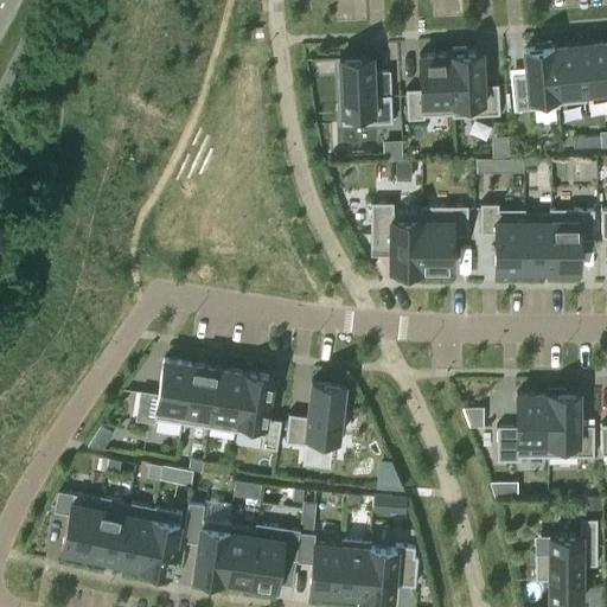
[(550,39),(534,40),(535,45),(524,46),(525,70),(511,71),(515,108),(557,104),(551,44),(550,44),(550,39)]
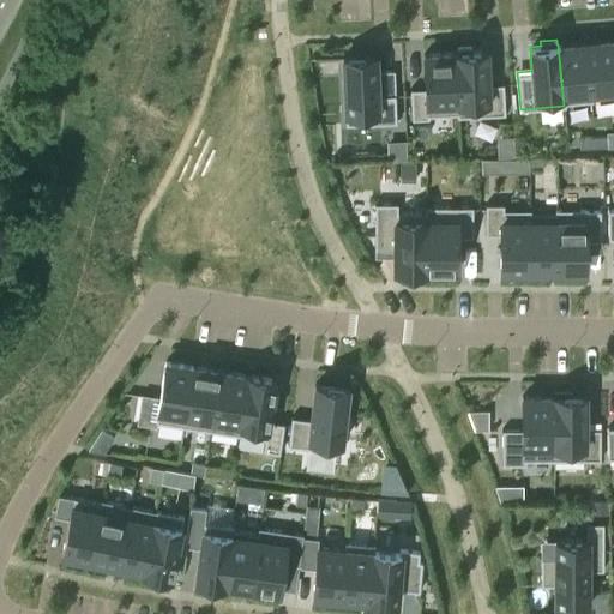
[(613,56),(613,40),(585,42),(591,100),(593,100),(591,97),(613,94),(613,56)]
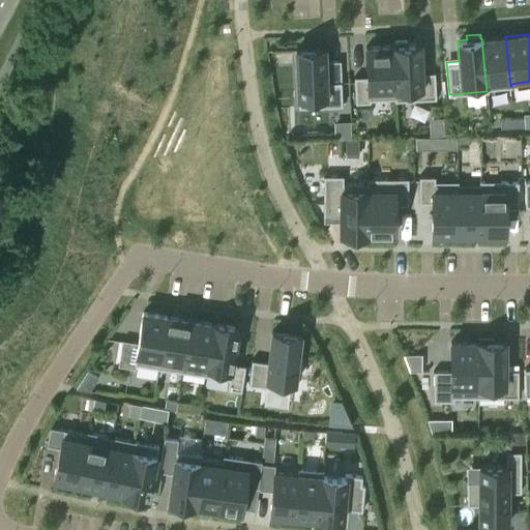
[(505,36),(481,38),(487,91),(488,90),(488,88),(510,86),(505,36)]
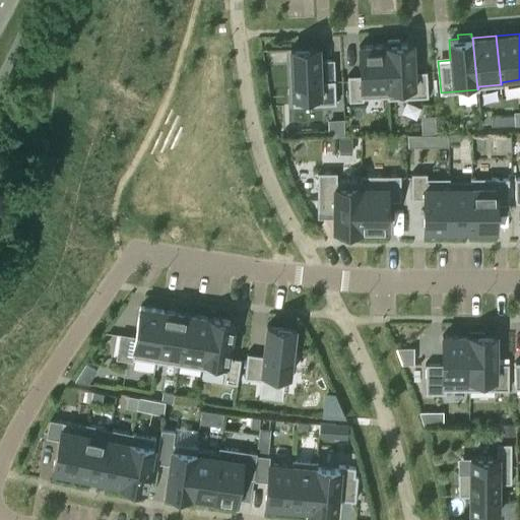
[(385,44),(388,98),(428,95),(426,70),(413,71),(411,43),(399,43),(399,39),(387,40),(387,44),(385,44)]
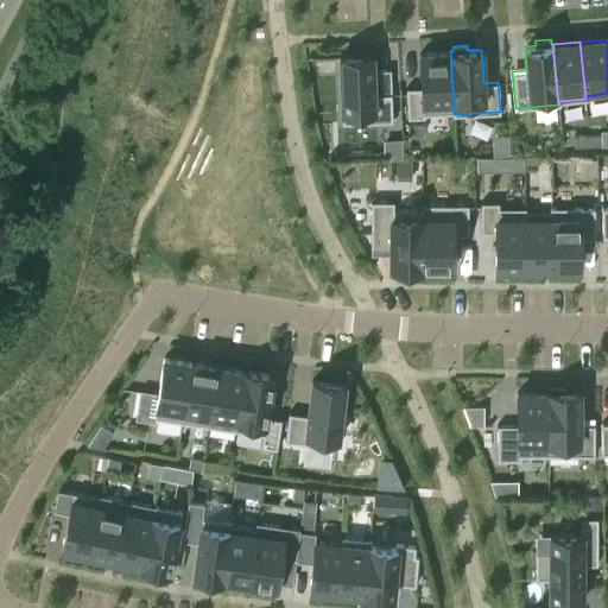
[(424,113),(453,112),(453,114),(454,114),(450,51),(419,52),(422,86),(406,87),(407,116),(424,115),(424,113)]
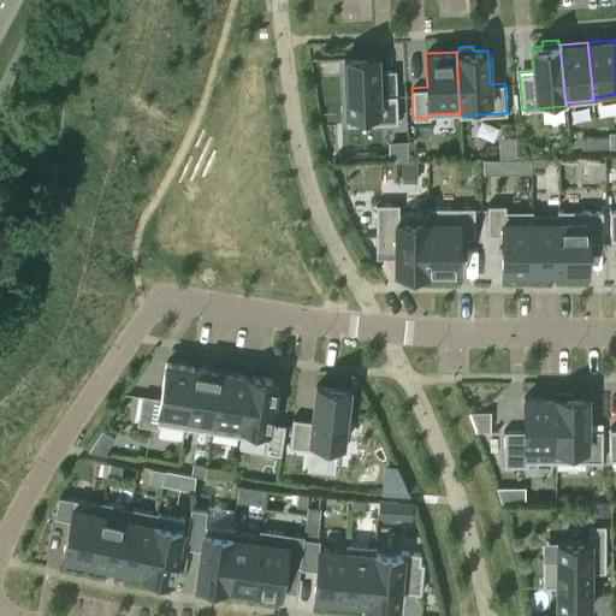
[(396,94),(379,95),(377,55),(344,57),(347,124),(397,122),(396,94)]
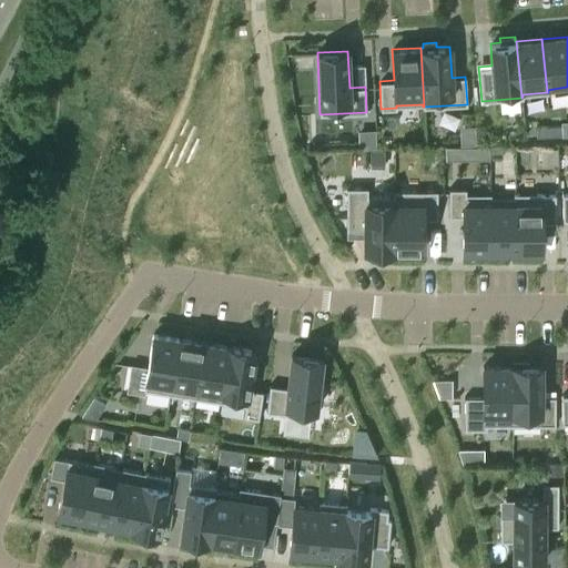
[(564,135),(563,127),(536,128),(537,137),(564,135)]
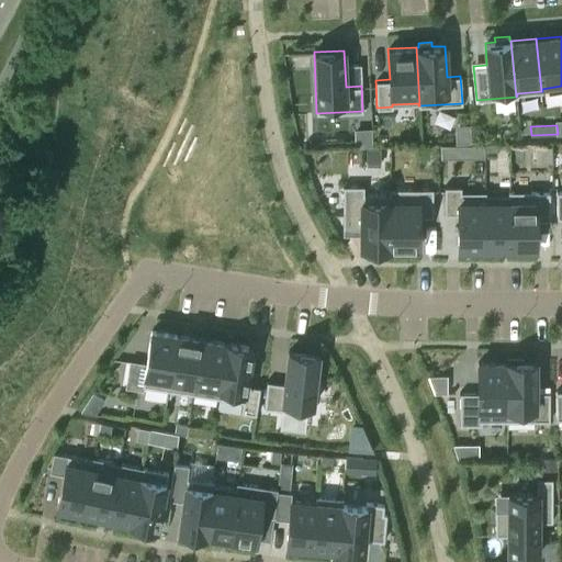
[(372,134),(355,135),(355,148),(372,147),(372,134)]
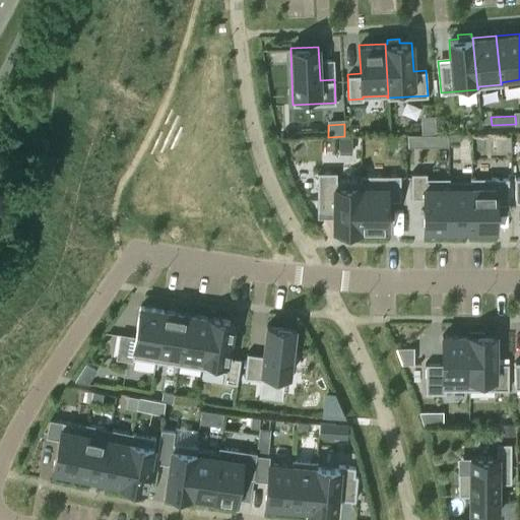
[(459,141),(459,133),(448,133),(448,142),(459,141)]
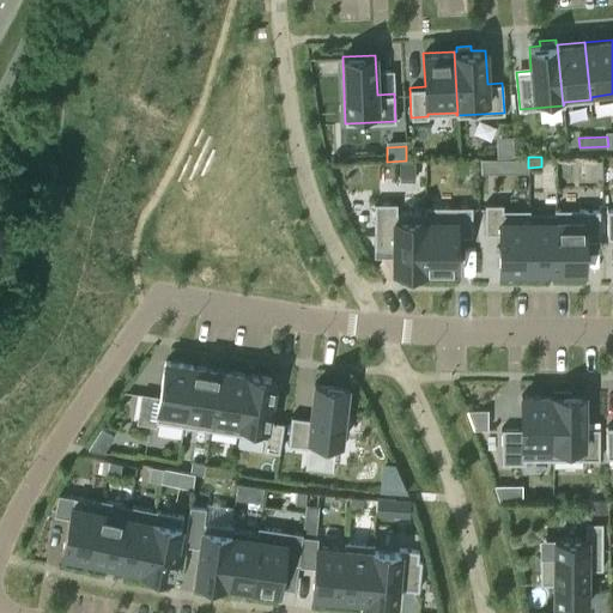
[(496,158),(480,158),(480,173),(496,173),(496,158)]
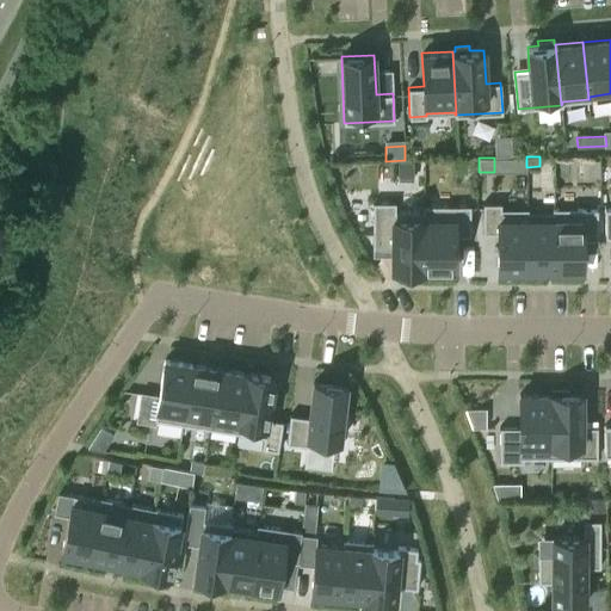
[(399,161),(399,176),(413,176),(413,161),(399,161)]
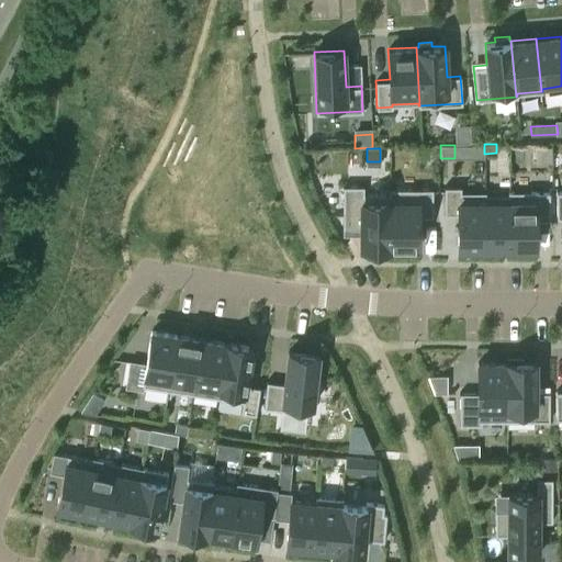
[(390,194),(389,194),(363,194),(363,187),(343,186),(343,228),(361,228),(361,247),(390,247),(390,194)]
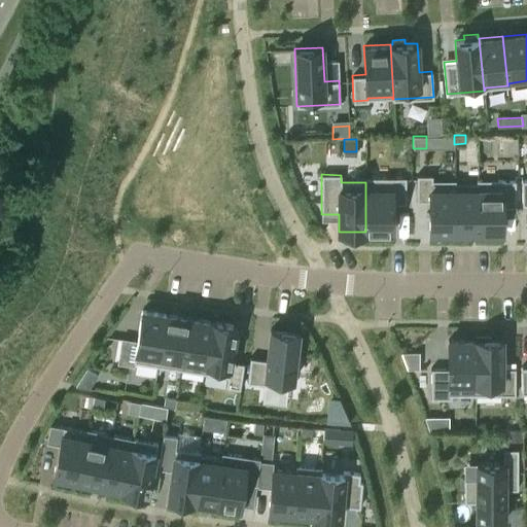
[(454,182),(455,182),(455,180),(432,180),(432,175),(417,175),(417,201),(429,201),(429,233),(454,233),(454,182)]
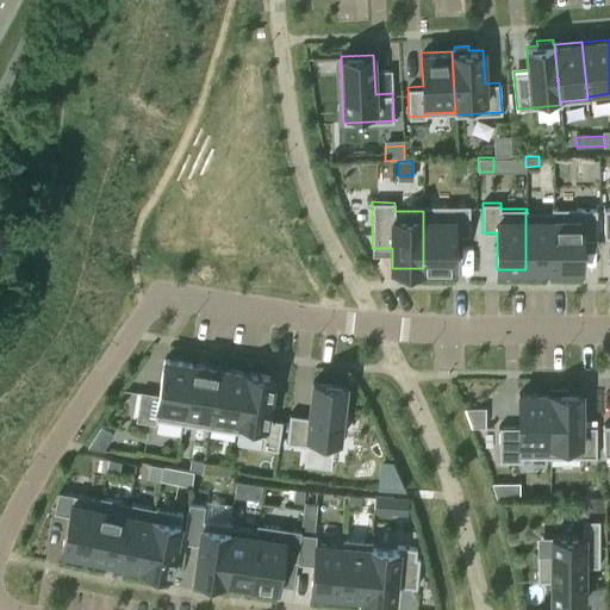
[(422,205),(422,211),(423,211),(423,268),(454,269),(454,235),(470,235),(470,205),(422,205)]
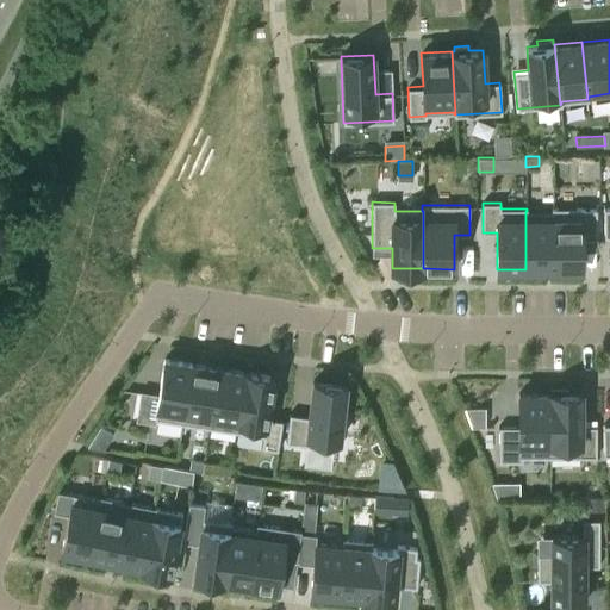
[(552,209),(552,211),(553,211),(553,269),(582,269),(582,240),(597,240),(597,210),(582,210),(582,209),(552,209)]
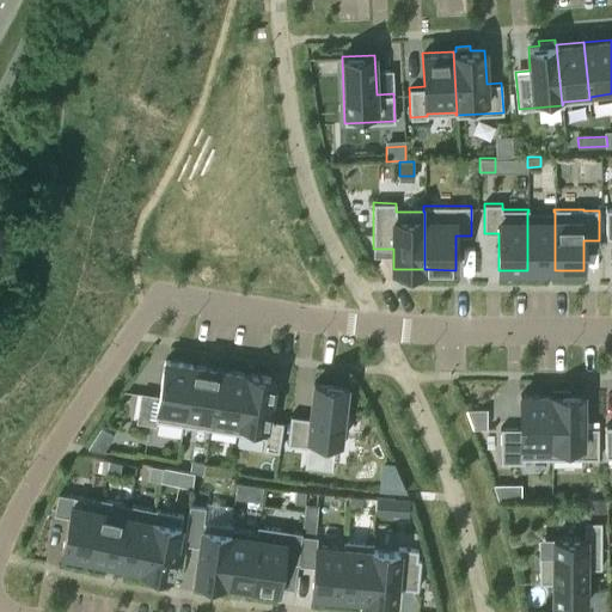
[(555,212),(554,212),(528,212),(527,212),(527,270),(555,270),(555,212)]
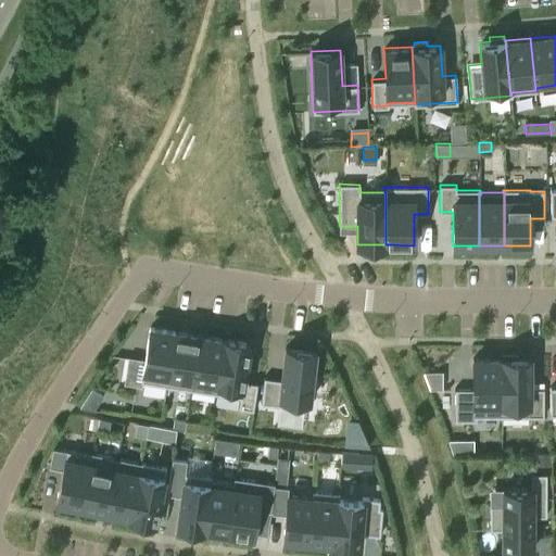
[(141,381),(166,386),(175,331),(150,327),(141,381)]
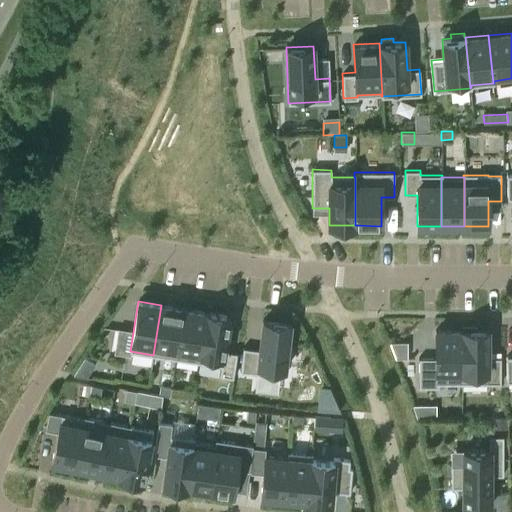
[(161,305),(153,355),(176,358),(184,308),(161,305)]
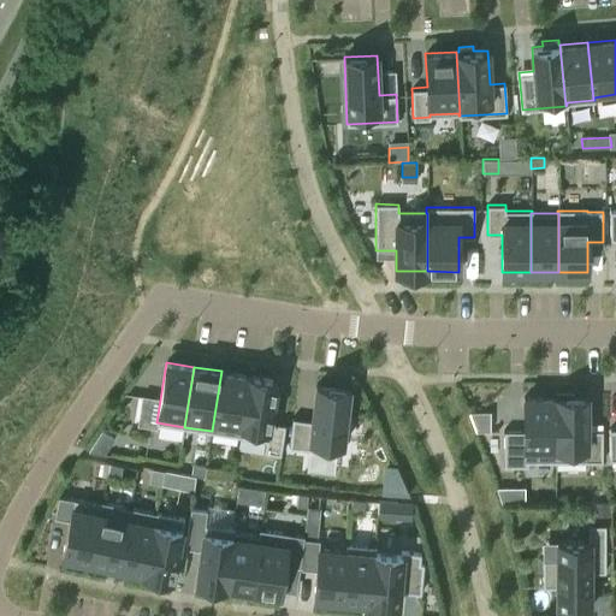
[(212,431),(238,436),(248,375),(221,371),(212,431)]
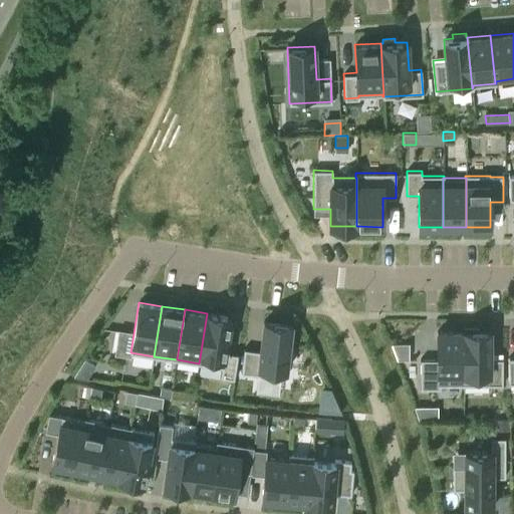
[(231,316),(207,313),(199,363),(222,367),(220,376),(234,378),(238,353),(225,351),(231,316)]
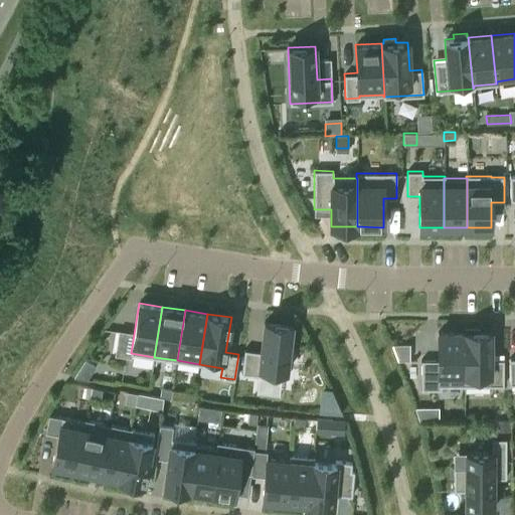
[(286,378),(292,325),(265,322),(261,351),(244,350),(241,373),(286,378)]
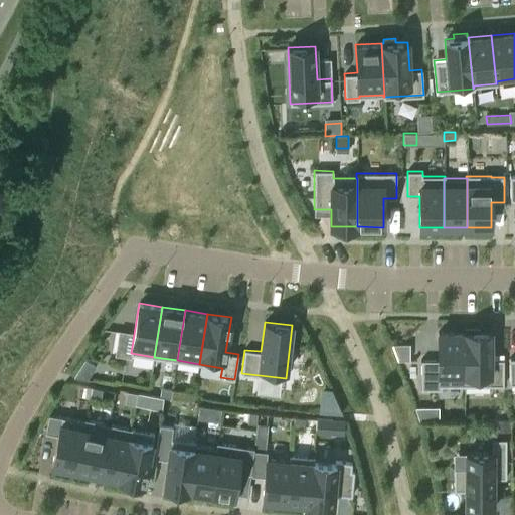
[(466,332),(464,332),(464,385),(503,385),(503,360),(491,360),(491,332),(479,332),(479,328),(466,328),(466,332)]
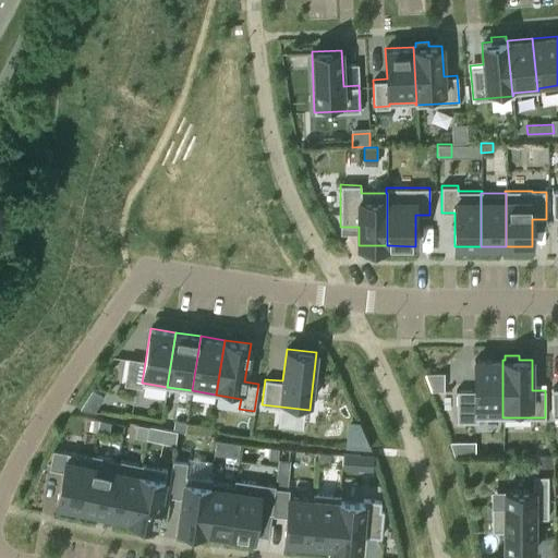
[(502,417),(502,360),(474,360),(474,390),(457,390),(457,422),(477,422),(477,417),(502,417)]
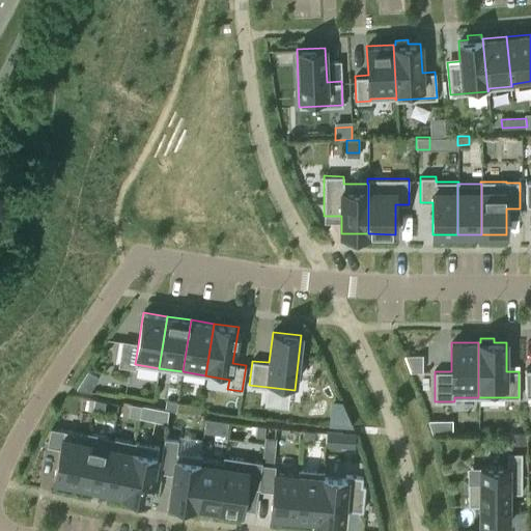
[(422,355),(404,355),(410,371),(422,371),(422,355)]
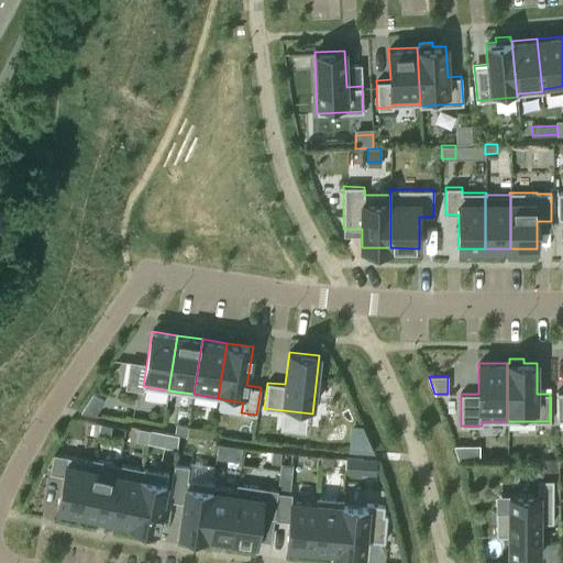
[(94,393),(80,412),(95,415),(105,400),(94,393)]
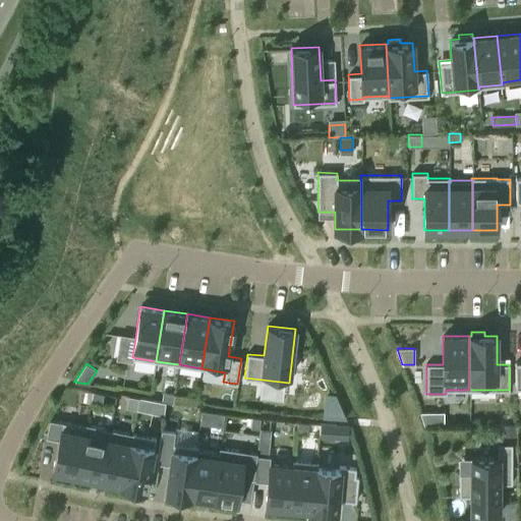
[(93,392),(91,403),(102,405),(104,394),(93,392)]
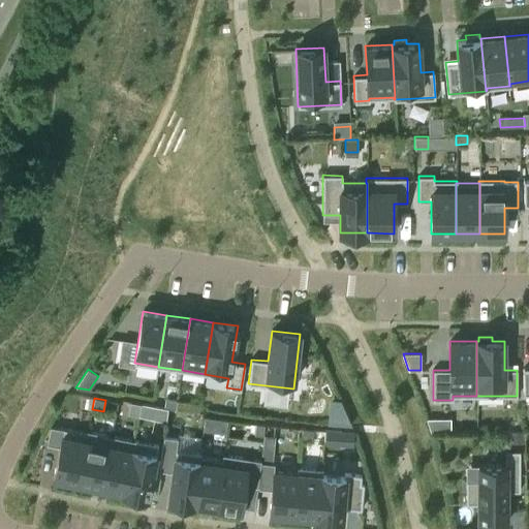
[(177,400),(165,399),(164,407),(175,409),(177,400)]
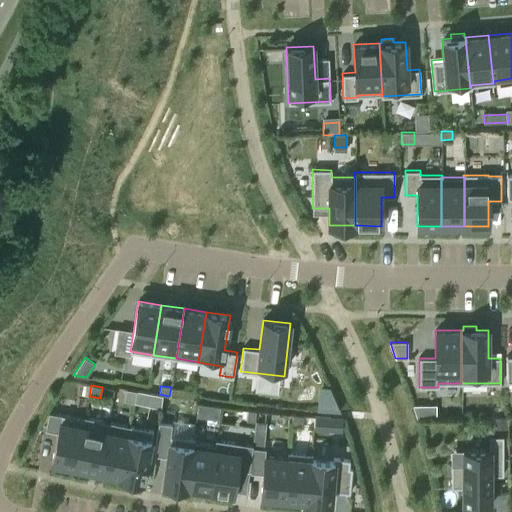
[(181,397),(182,389),(171,387),(169,396),(181,397)]
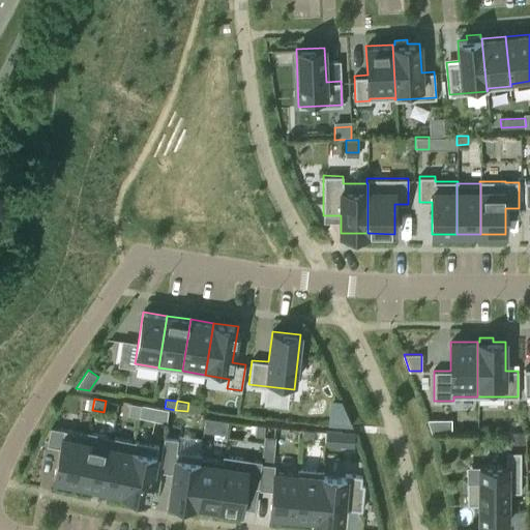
[(139,417),(142,405),(142,404),(130,402),(127,415),(139,417)]
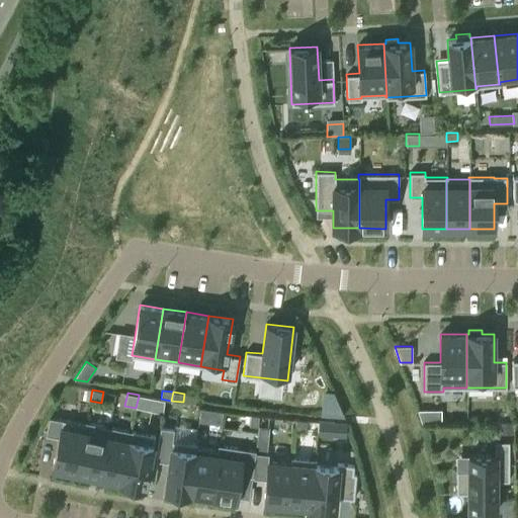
[(343,416),(340,409),(333,394),(324,393),(323,415),(343,416)]
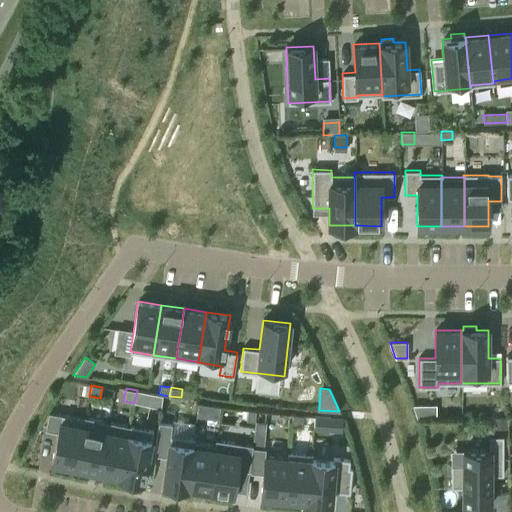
[(135,404),(161,407),(162,395),(137,391),(134,403),(135,404)]
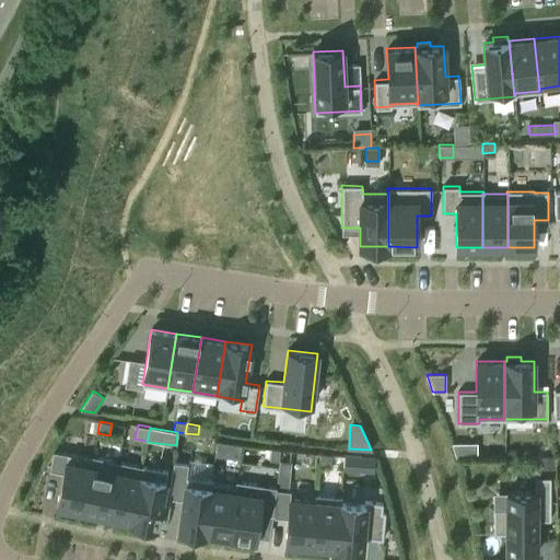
[(216,454),(240,457),(241,445),(217,442),(216,454)]
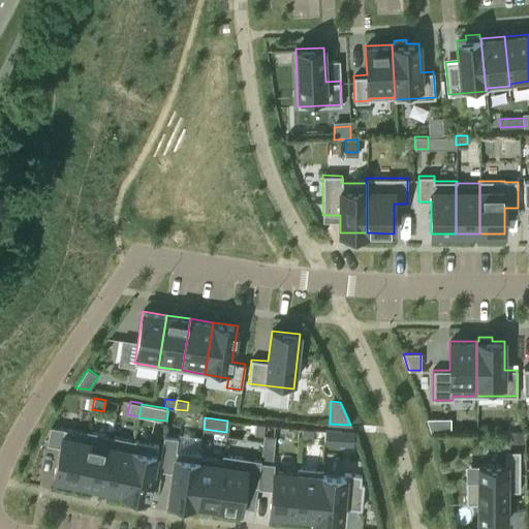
[(254,434),(263,435),(265,425),(255,424),(254,434)]
